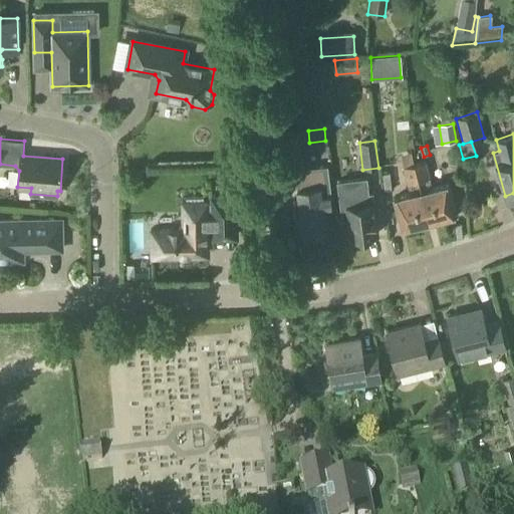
[(414,163),(430,220),(457,213),(448,182),(432,187),(425,161),(414,163)]
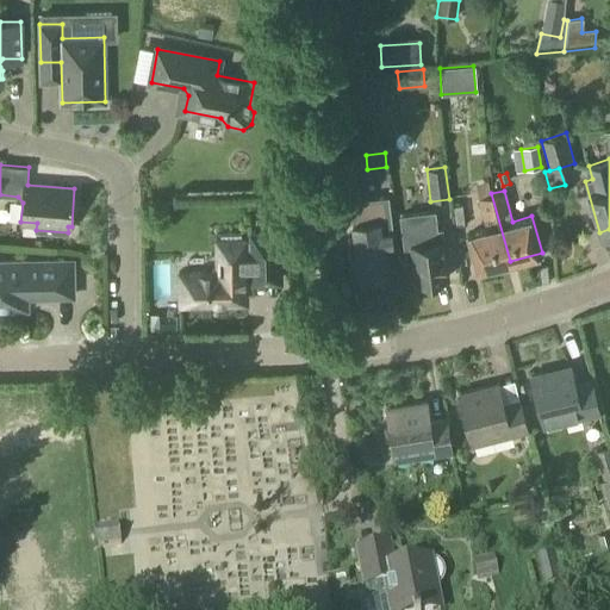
[(510,261),(491,193),(479,197),(487,228),(467,234),(477,269),(510,261)]
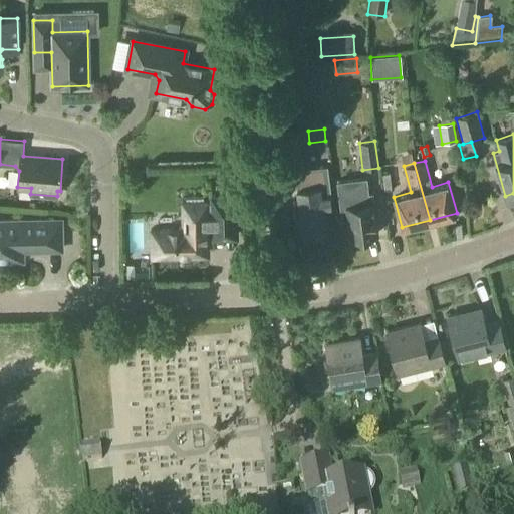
[(298,199),(294,199),(296,217),(301,216),(303,235),(326,232),(323,206),(331,205),(327,167),(295,170),(298,199)]
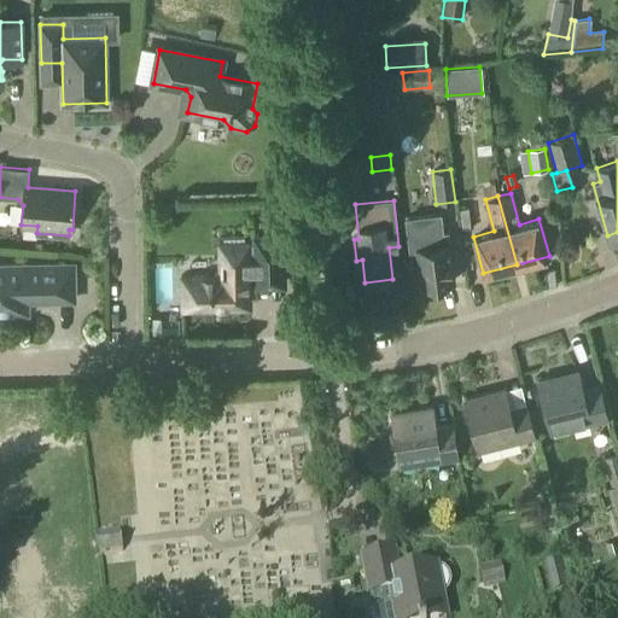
[(467,209),(459,210),(461,227),(470,226),(467,209)]
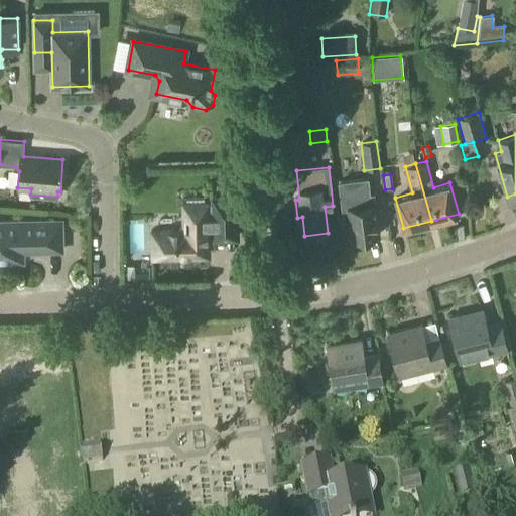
[(348,207),(352,238),(379,234),(374,194),(358,196),(359,205),(348,207)]
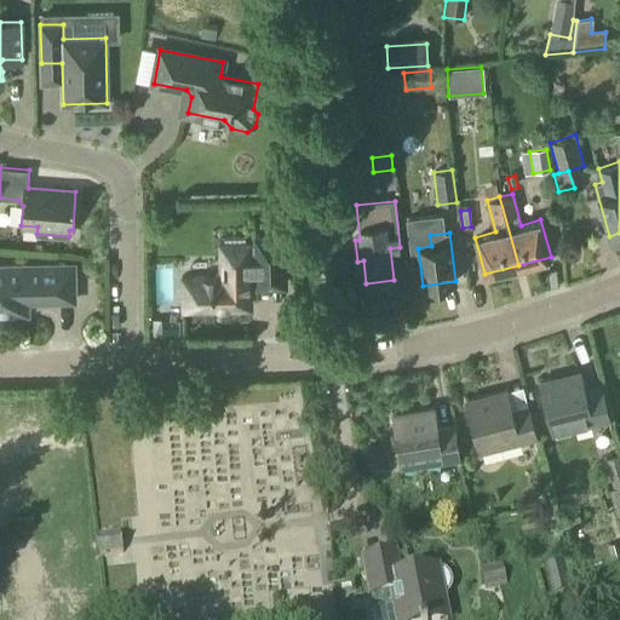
[(182,276),(183,310),(244,309),(244,302),(251,299),(251,271),(256,271),(256,273),(285,271),(285,236),(277,237),(256,237),(256,244),(250,244),(250,242),(219,244),(220,275),(182,276)]
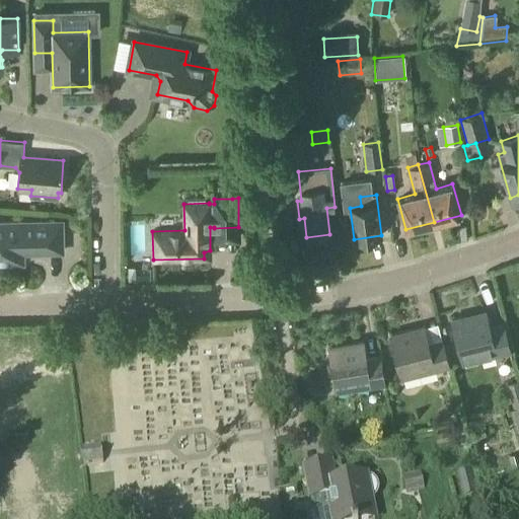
[(0,263),(11,264),(11,258),(22,258),(22,252),(62,251),(62,222),(0,223),(0,263)]
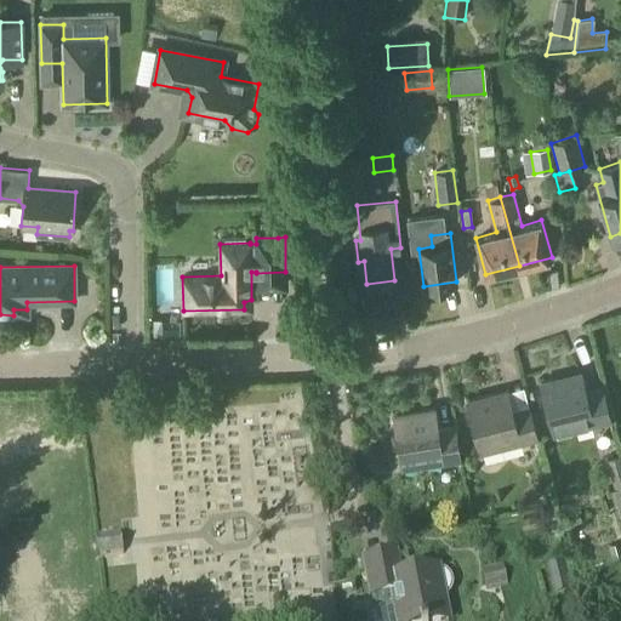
[(192,345),(191,324),(172,324),(172,346),(192,345)]
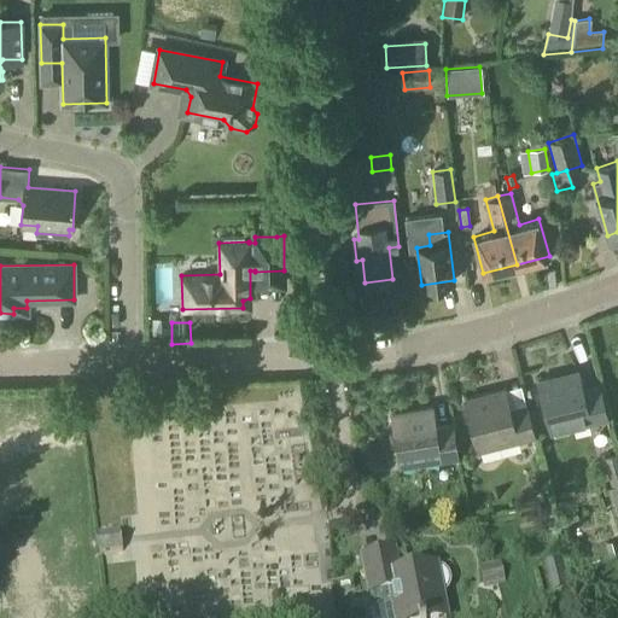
[(538,379),(552,431),(606,417),(599,385),(583,389),(578,369),(538,379)]
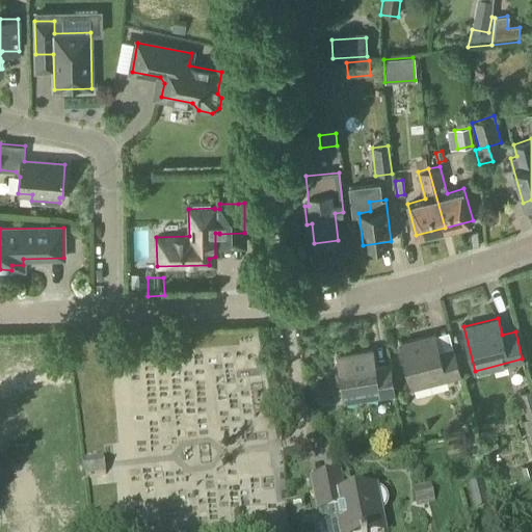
[(401,343),(411,387),(461,374),(454,348),(439,351),(434,335),(401,343)]
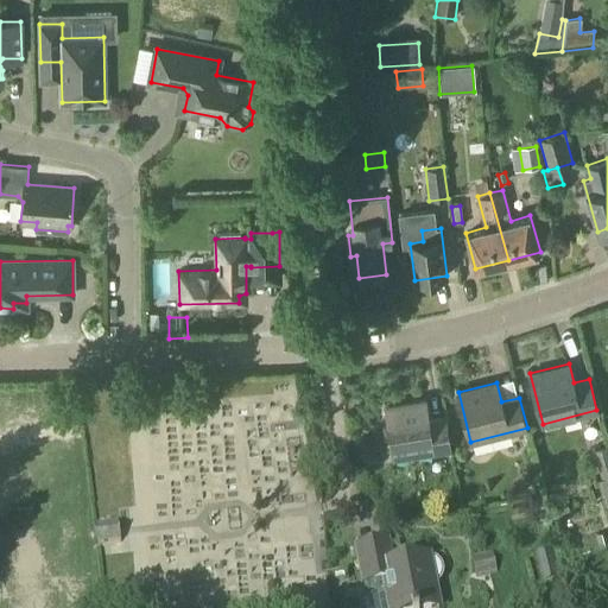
[(386,407),(394,457),(449,449),(444,418),(428,420),(425,400),(386,407)]
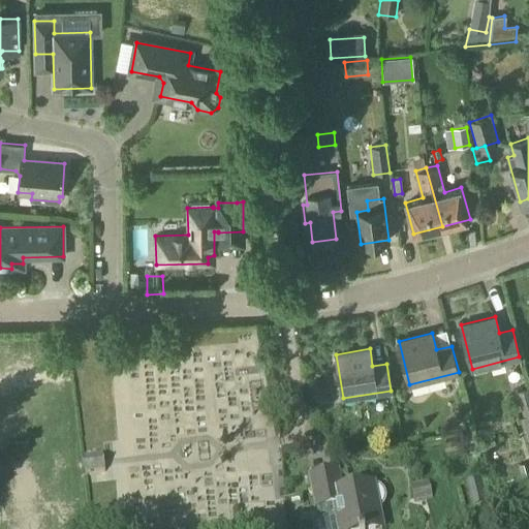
[(528,387),(516,392),(523,417),(528,415),(528,387)]
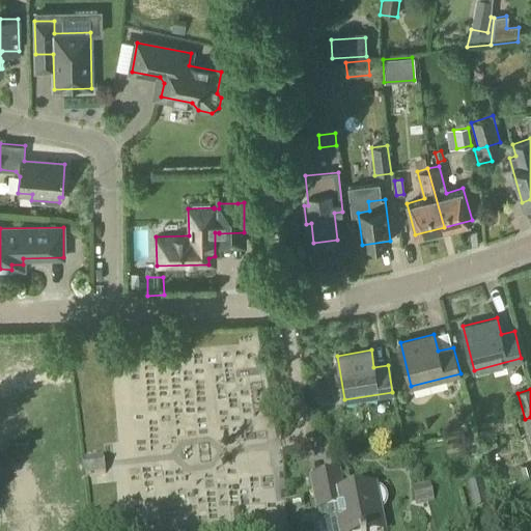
[(82,459),(83,474),(105,472),(104,457),(82,459)]
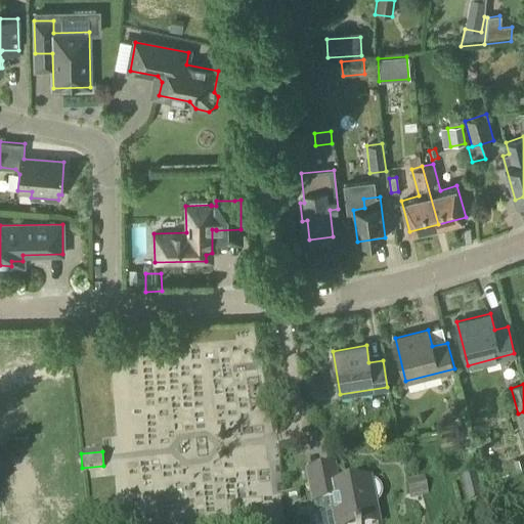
[(516,474),(522,473),(519,461),(514,462),(516,474)]
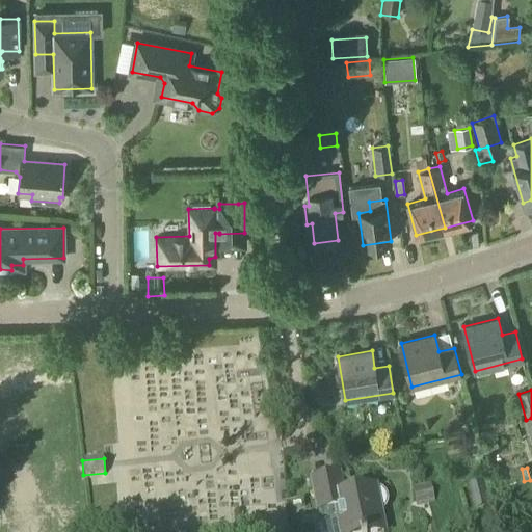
[(381,491),(378,490),(375,490),(375,487),(343,494),(340,473),(312,478),(318,510),(337,507),(339,521),(343,520),(345,531),(382,531),(380,514),(381,513),(383,512),(384,510),(387,508),(387,507),(388,505),(388,503),(388,501),(387,498),(387,497),(384,494),(382,493),(381,491)]
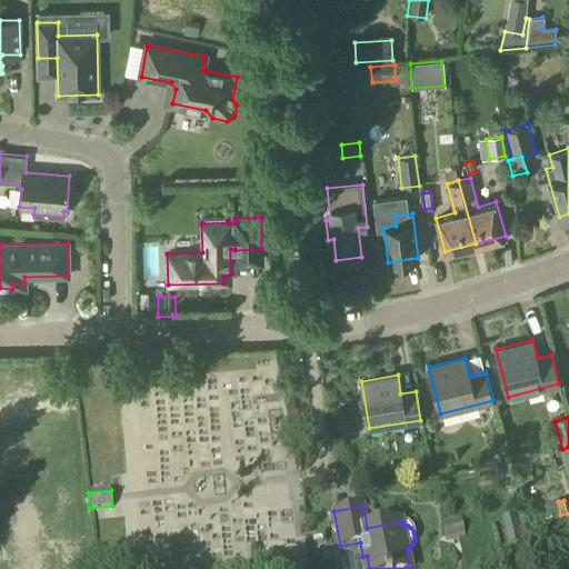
[(441,525),(446,540),(463,536),(460,520),(441,525)]
